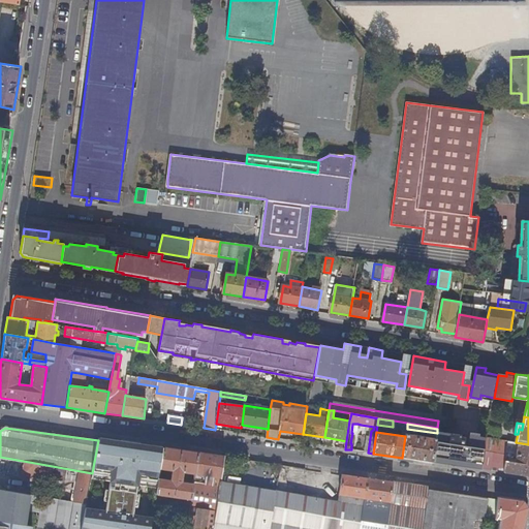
[(436,438),(432,462),(481,469),(487,437),(484,437),(484,435),(474,433),(472,447),(469,446),(470,438),(463,437),(463,435),(437,432),(437,433),(436,438)]
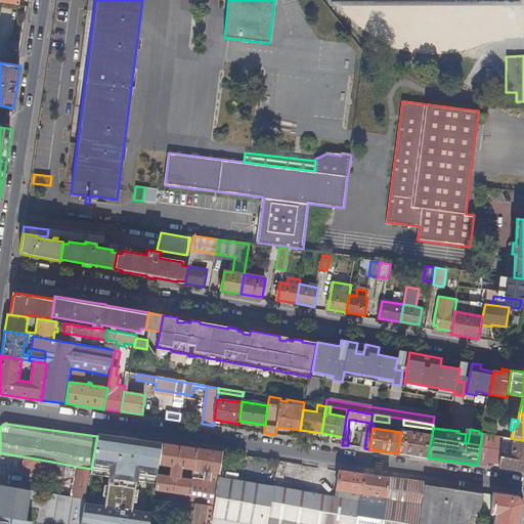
[(401,432),(398,453),(428,457),(432,434),(402,429),(401,432)]
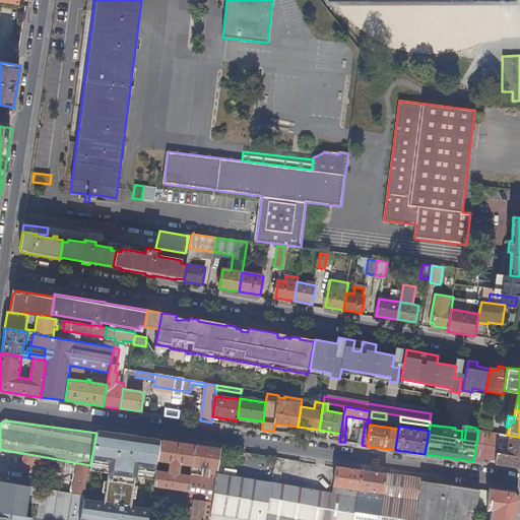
[(485,431),(478,430),(476,438),(473,461),(479,462),(481,449),(482,449),(485,431)]
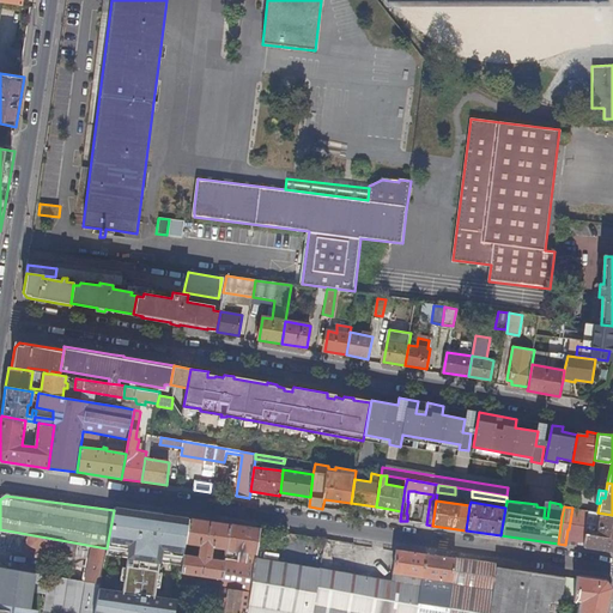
[(176,612),(178,600),(162,598),(163,593),(156,592),(161,562),(161,557),(183,559),(184,554),(186,542),(189,519),(115,508),(114,510),(107,548),(131,552),(129,558),(123,592),(99,589),(93,612),(176,612)]
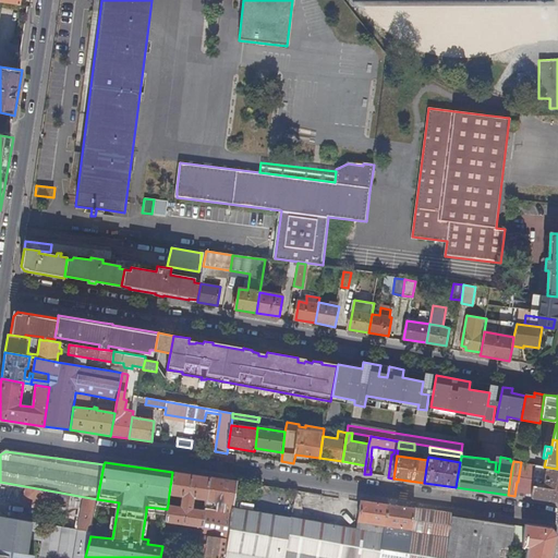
[(518,482),(517,482),(514,496),(557,502),(557,501),(557,469),(544,466),(521,462),(518,482)]
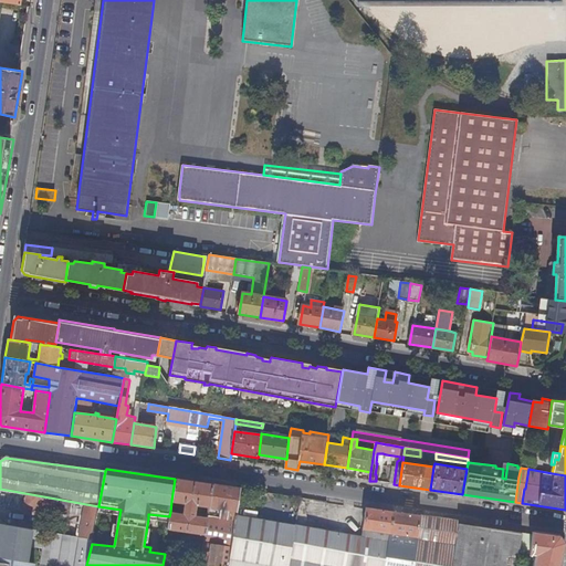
[(213,485),(175,479),(171,501),(185,503),(184,514),(170,512),(169,516),(169,522),(168,528),(206,534),(208,519),(195,516),(196,515),(197,506),(197,505),(210,506),(213,485)]
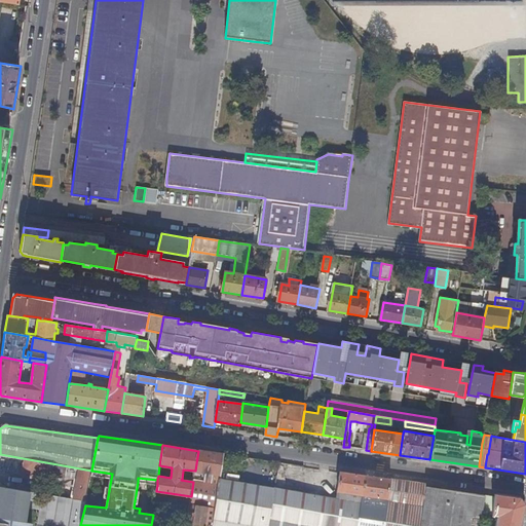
[(223,454),(198,451),(195,471),(207,473),(204,481),(212,482),(213,474),(220,475),(223,454)]
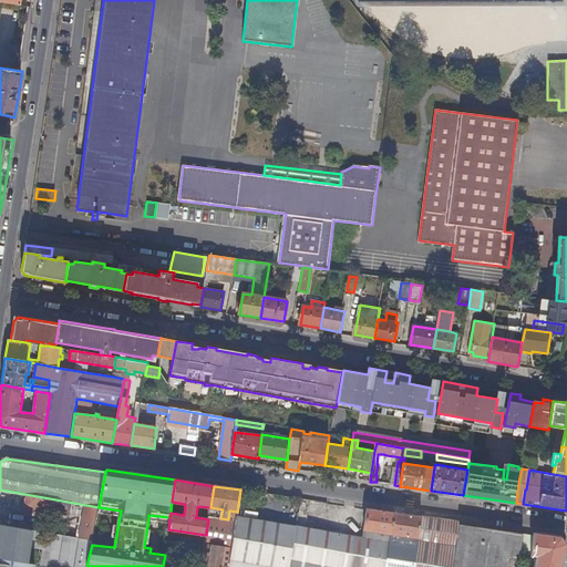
[(72,515),(74,503),(0,490),(0,506),(24,511),(26,509),(55,515),(55,513),(61,514),(61,513),(72,515)]
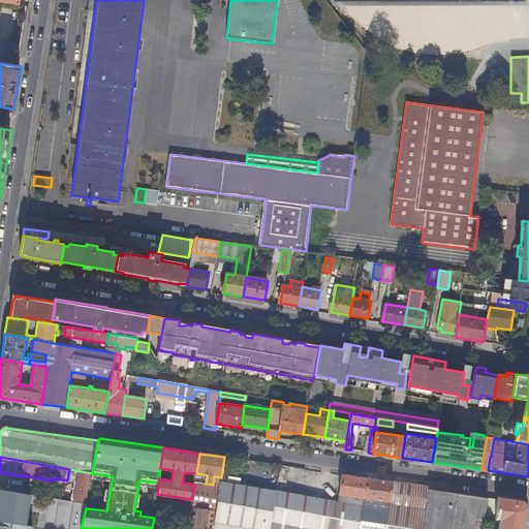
[(74,502),(86,504),(91,479),(91,478),(92,473),(81,471),(74,502)]
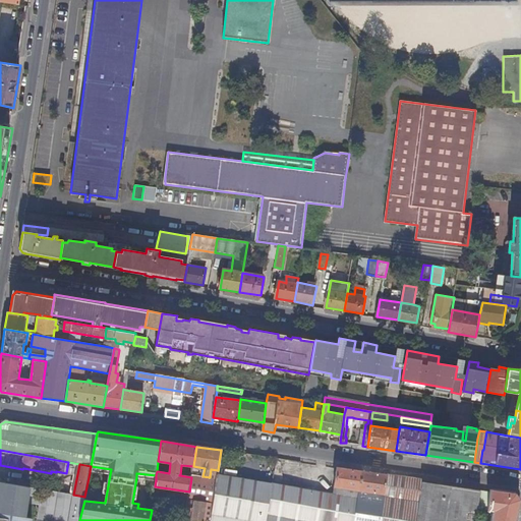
[(205,468),(193,466),(191,477),(189,491),(188,500),(214,504),(218,475),(218,470),(211,469),(210,477),(203,476),(205,468)]
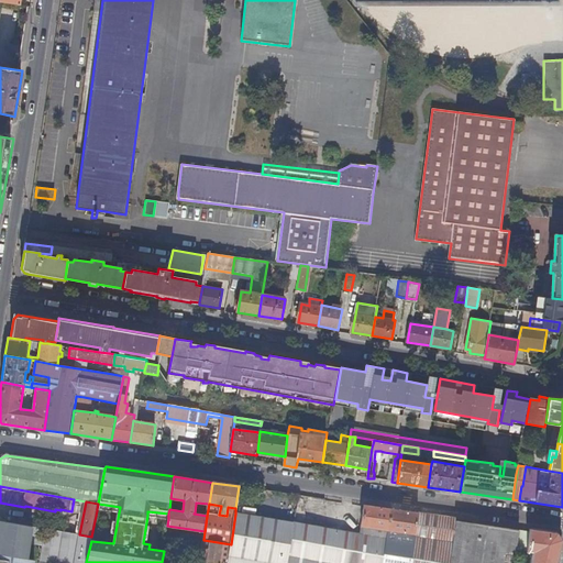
[(383,562),(392,509),(365,505),(361,534),(235,514),(231,544),(228,562),(383,562)]
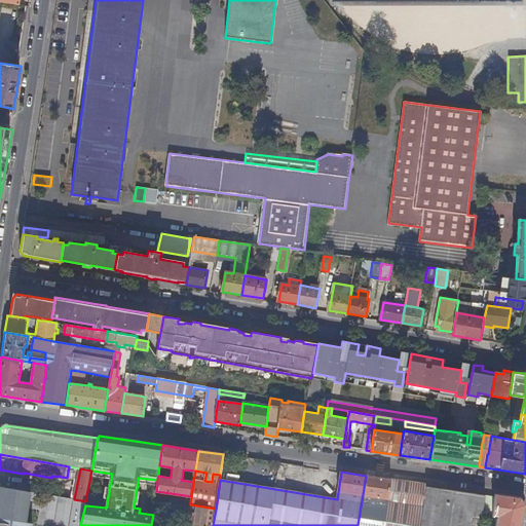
[(427,485),(366,476),(358,525),(420,525),(426,487),(427,485)]
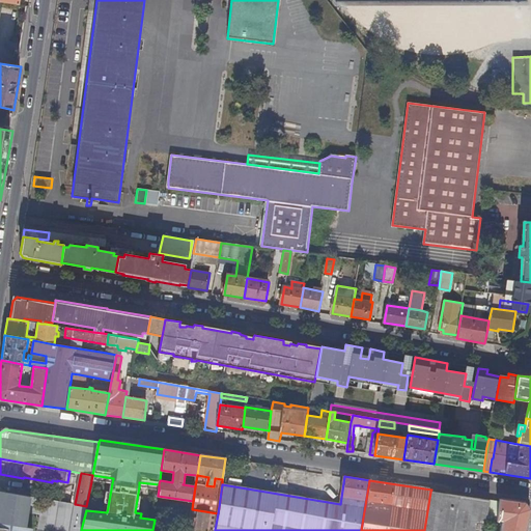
[(81,530),(86,510),(86,506),(75,504),(34,497),(0,491),(0,530),(27,530),(30,515),(42,518),(39,530),(81,530)]
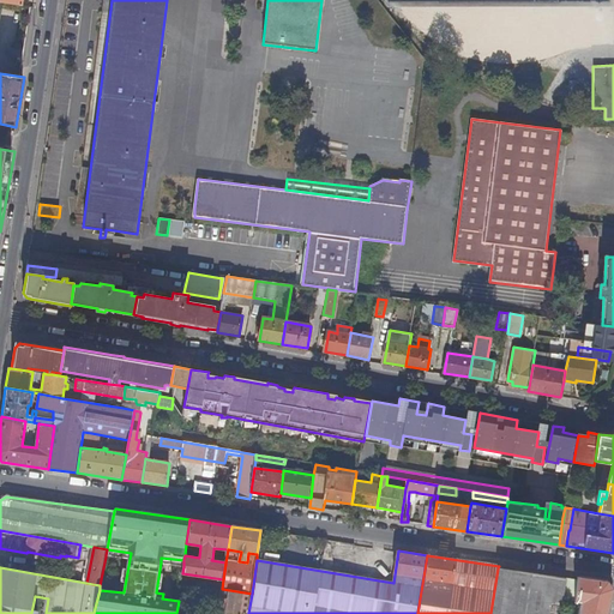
[(498,569),(491,613),(560,613),(564,600),(576,601),(579,579),(498,569)]
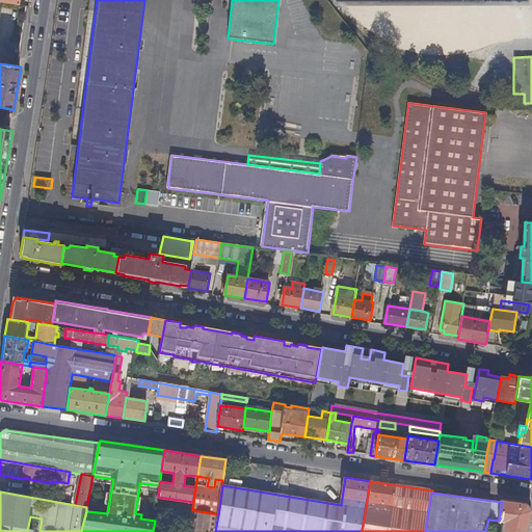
[(527,504),(502,501),(502,502),(499,521),(500,521),(505,522),(502,531),(526,531),(531,510),(527,504)]
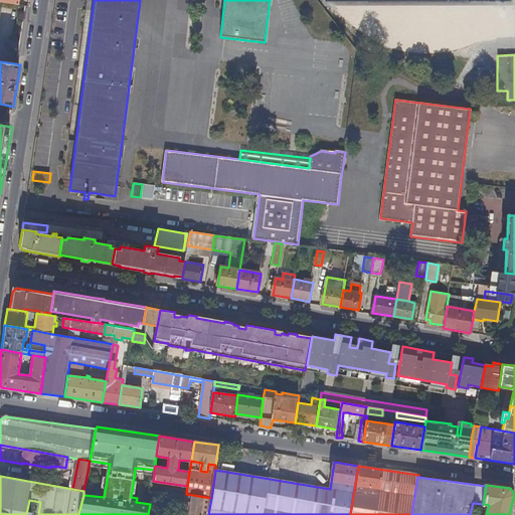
[(208,514),(211,498),(186,494),(183,514),(187,514),(208,514)]
